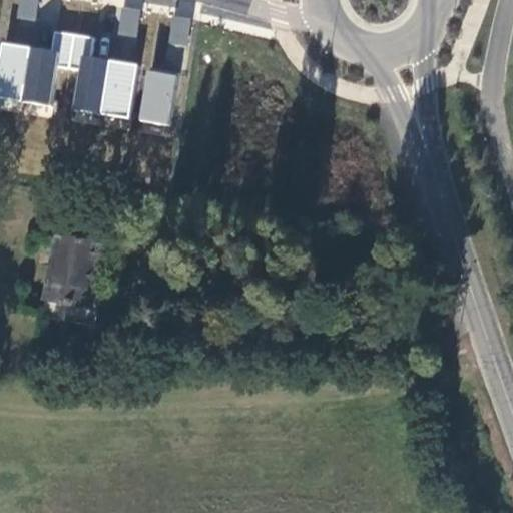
[(136,37),(139,8),(121,6),(117,35),(136,37)]
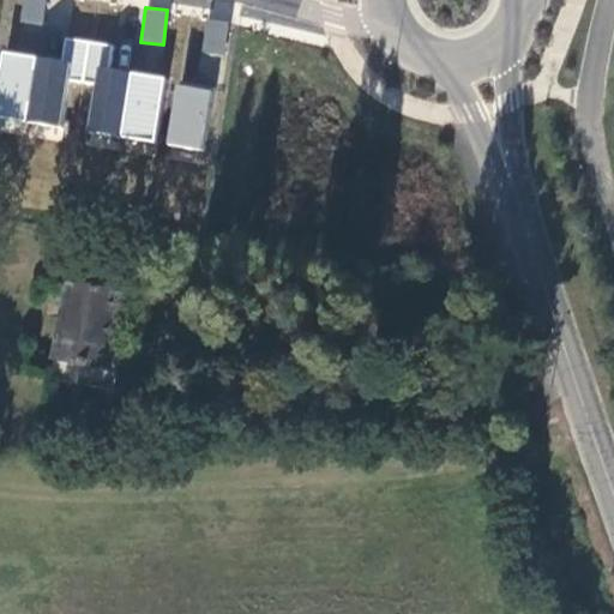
[(62,60),(35,56),(34,58),(34,62),(25,118),(25,122),(64,127),(70,80),(84,82),(90,41),(66,38),(62,60)]
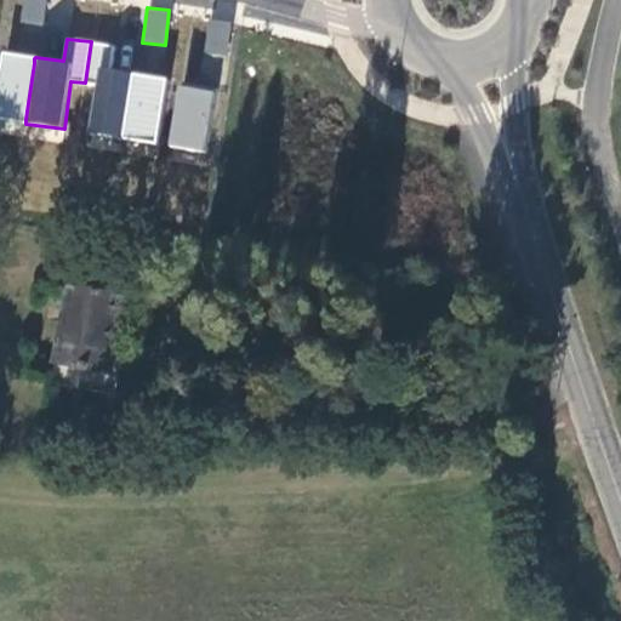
[(114,45),(91,41),(85,83),(96,85),(87,134),(121,138),(132,74),(110,70),(114,45)]
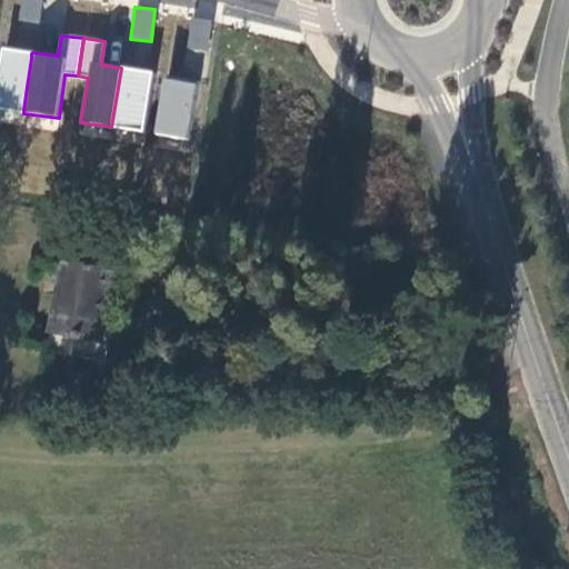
[(31,53),(1,49),(0,58),(0,105),(23,109),(31,58),(31,53)]
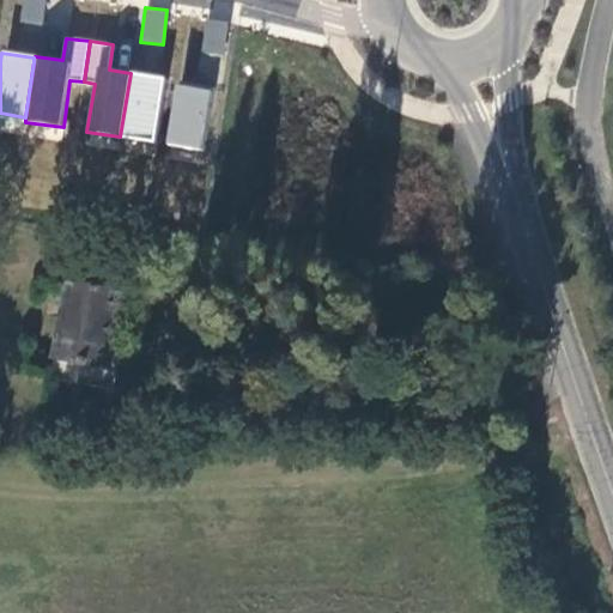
[(163,78),(131,73),(120,137),(153,141),(163,78)]
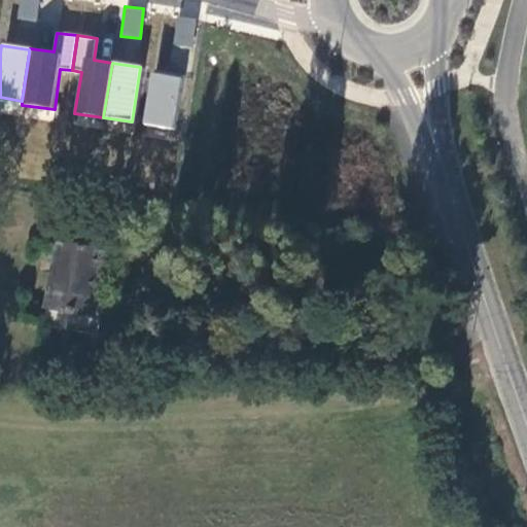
[(179,77),(151,73),(144,125),(172,129),(179,77)]
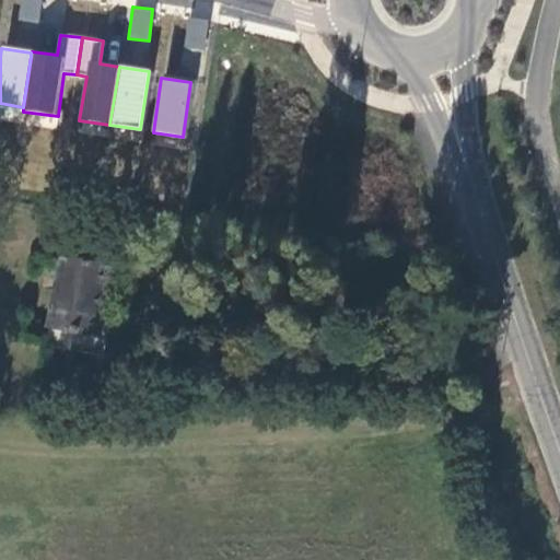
[(101,337),(114,270),(62,260),(49,327),(101,337)]
